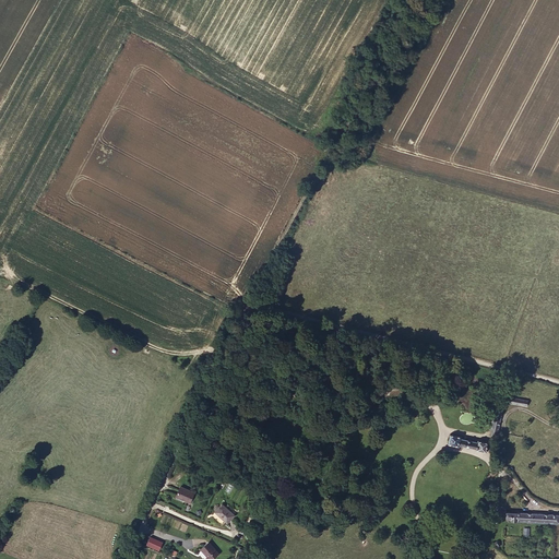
[(461,441),(451,439),(448,450),(460,453),(461,451),(476,454),(476,455),(486,458),(488,447),(479,444),(478,447),(461,442),(461,441)]
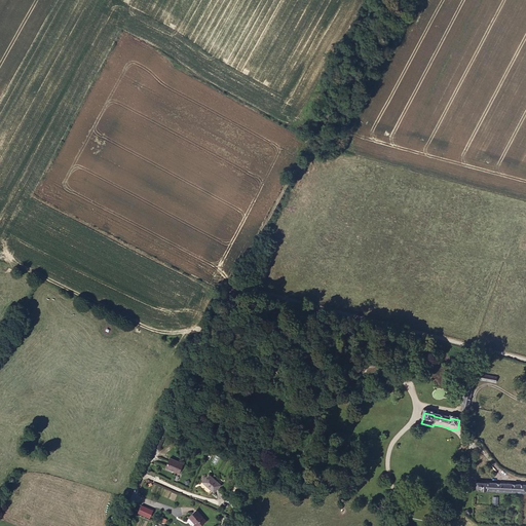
[(196,442),(183,437),(180,443),(192,449),(196,442)]
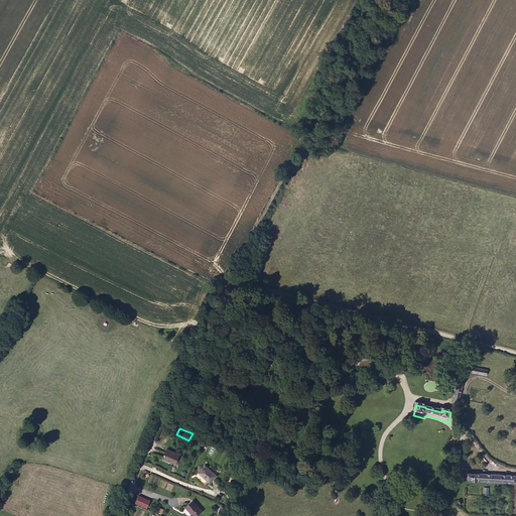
[(179,454),(166,448),(162,458),(176,464),(179,454)]
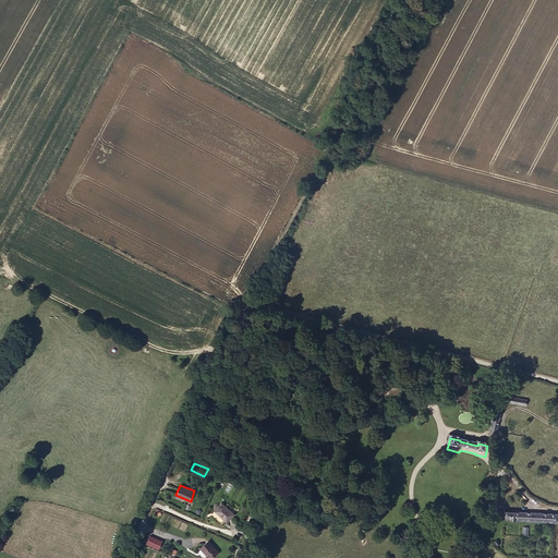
[(234,513),(221,502),(216,510),(228,520),(234,513)]
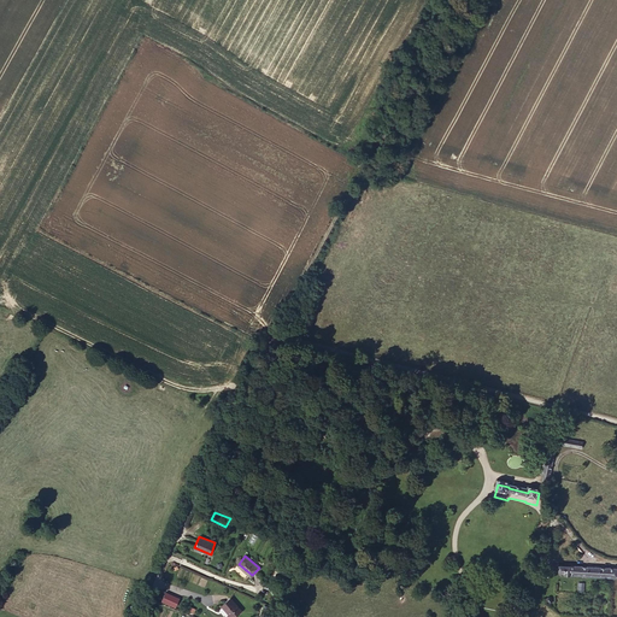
[(616,581),(616,573),(559,569),(559,575),(565,576),(565,577),(616,581)]
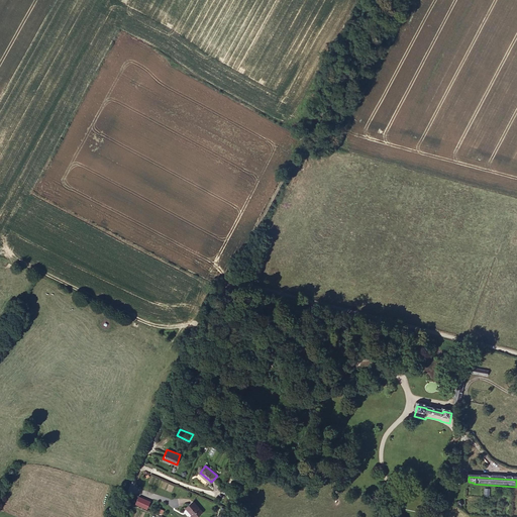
[(135,504),(147,508),(150,500),(137,496),(135,504)]
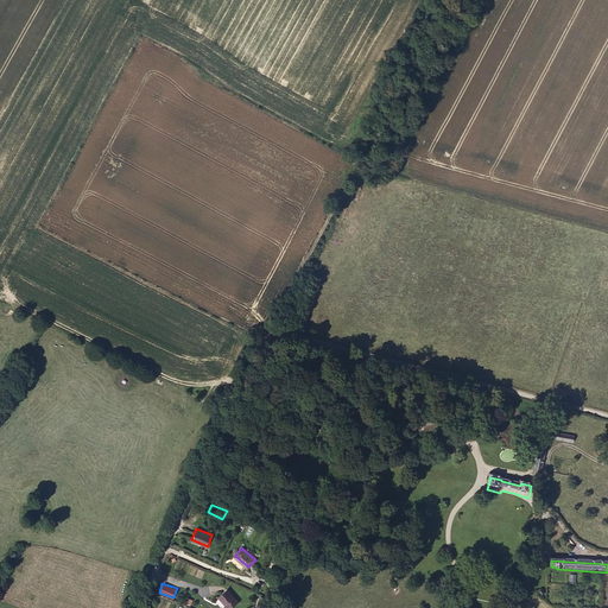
[(228,588),(219,597),(230,607),(239,600),(228,588)]
